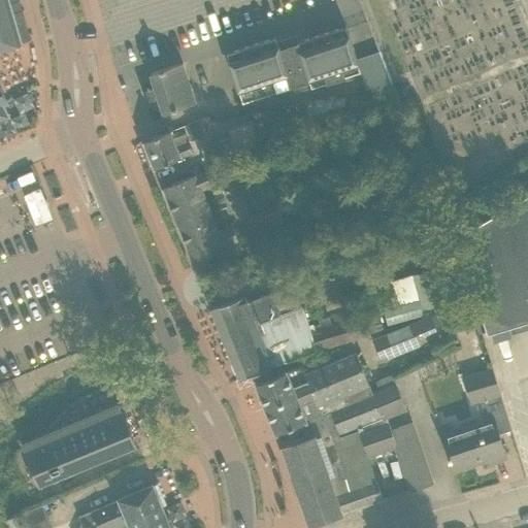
[(7,0),(0,0),(0,51),(9,48),(8,46),(21,43),(7,0)]
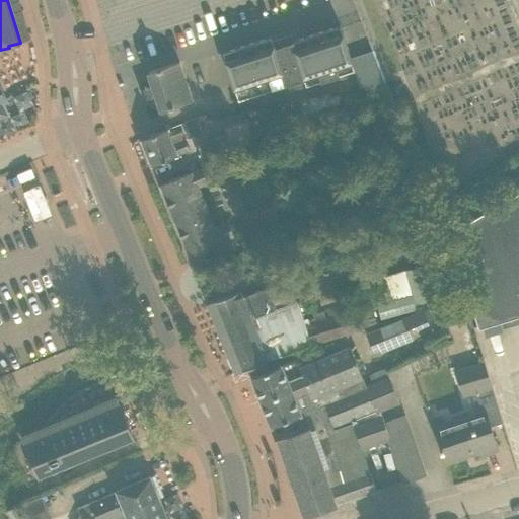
[(306,86),(354,71),(339,26),(293,42),(291,35),(272,42),(271,36),(222,53),(238,101),(285,86),(287,90),(305,84),(306,86)]
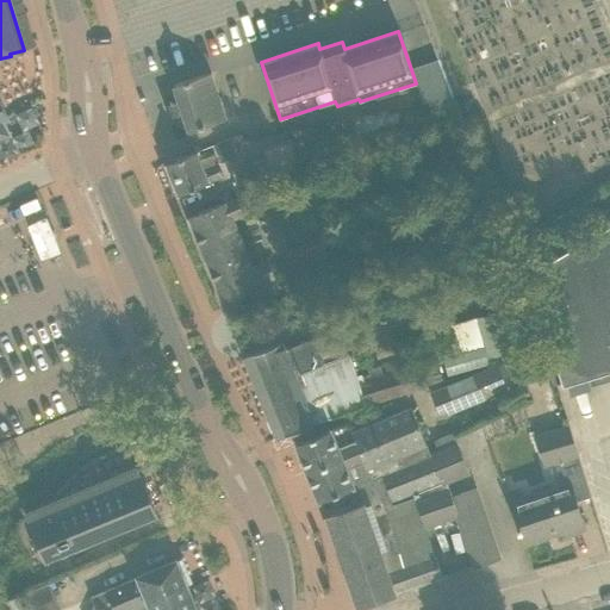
[(188,131),(225,118),(211,72),(173,85),(179,101),(173,103),(176,117),(182,113),(188,131)]
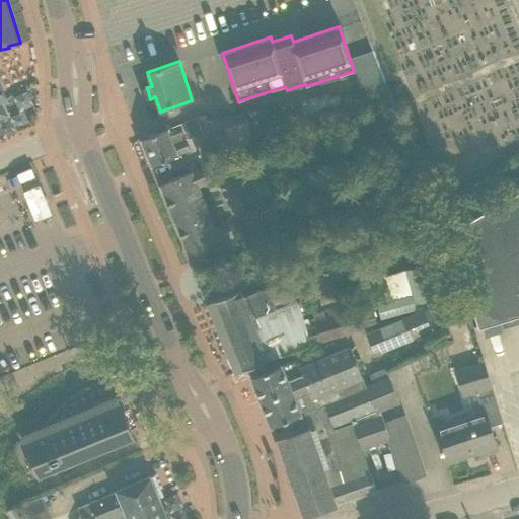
[(361,89),(384,85),(379,71),(357,78),(361,89)]
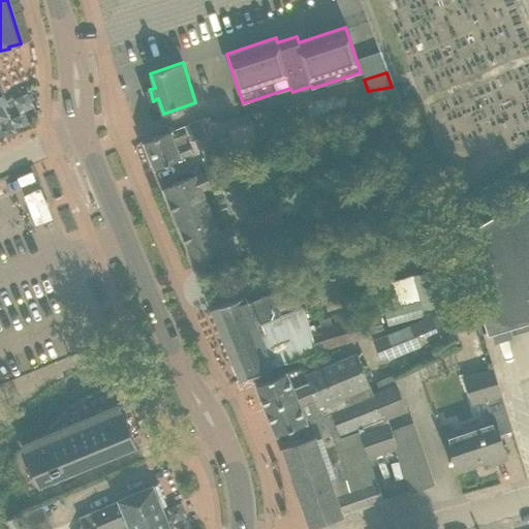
[(200,120),(186,125),(191,139),(206,133),(200,120)]
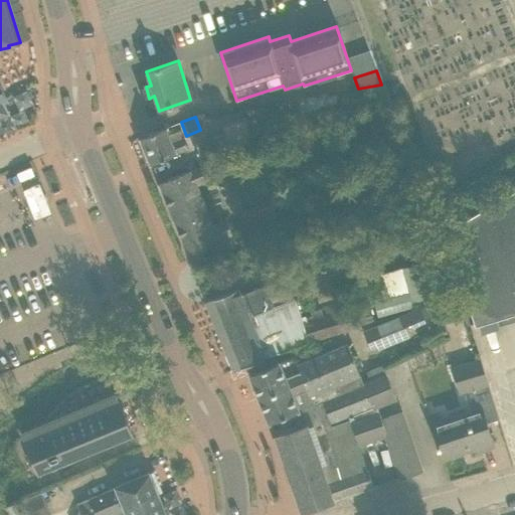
[(200,161),(254,145),(245,118),(220,126),(223,135),(195,143),(200,161)]
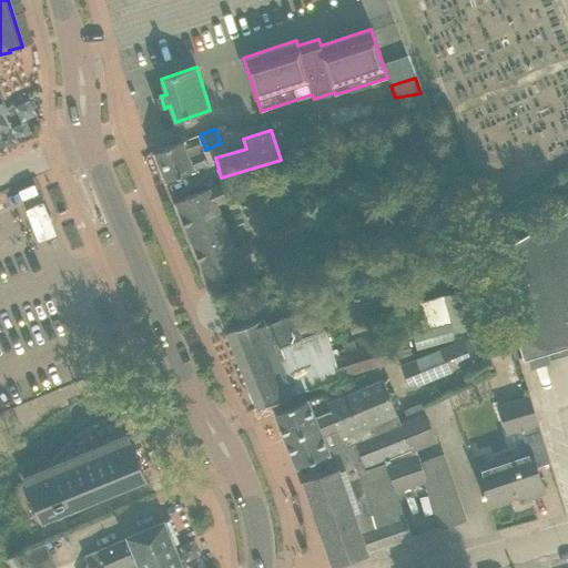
[(202,152),(188,158),(181,142),(153,153),(165,182),(206,164),(202,152)]
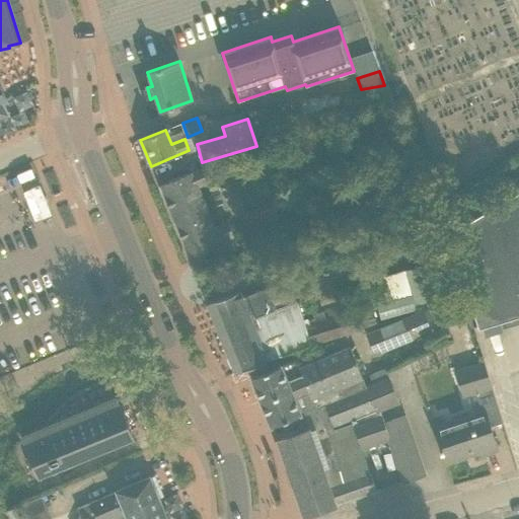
[(199,188),(213,181),(208,169),(194,175),(193,171),(159,184),(173,221),(207,208),(199,188)]
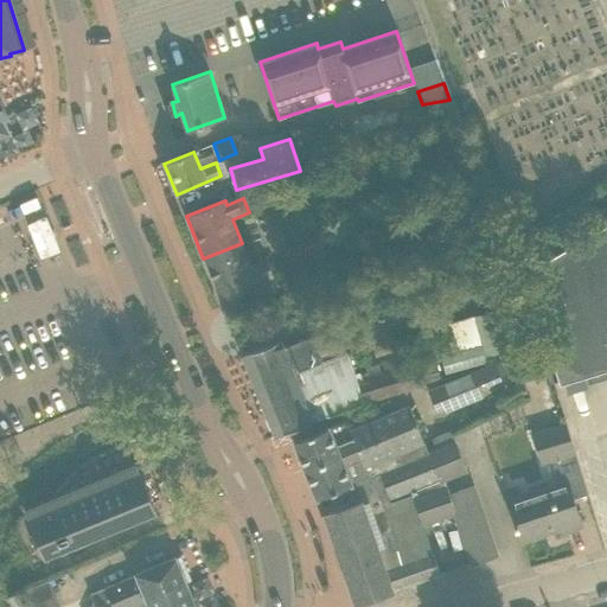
[(606,227),(526,274),(548,345),(560,385),(602,372),(604,377),(606,376),(606,227)]
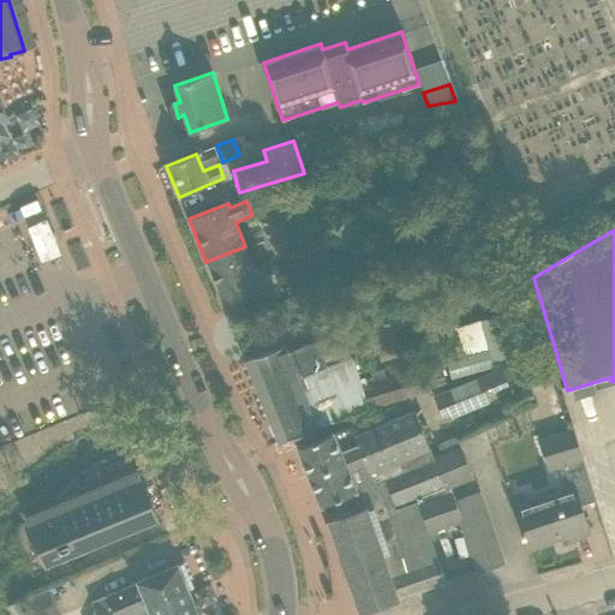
[(269,261),(254,267),(245,246),(206,262),(224,304),(263,288),(261,284),(276,278),(269,261)]
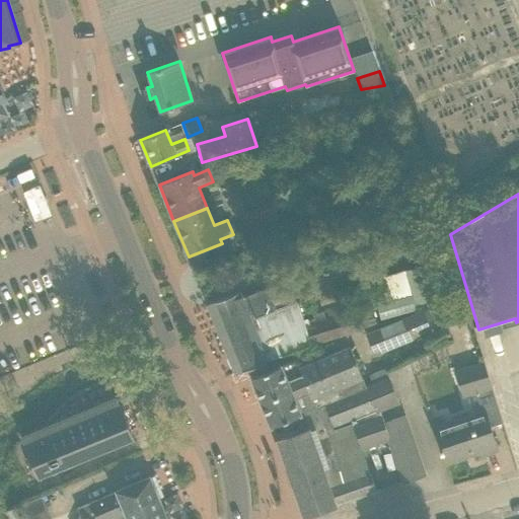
[(261,248),(306,233),(301,216),(254,230),(261,248)]
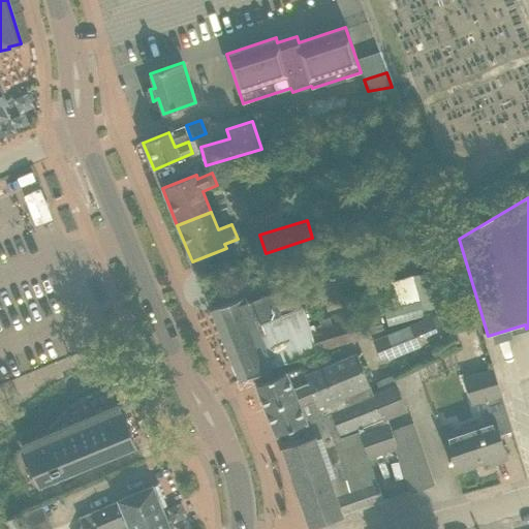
[(412,277),(419,302),(422,311),(437,307),(428,273),(412,277)]
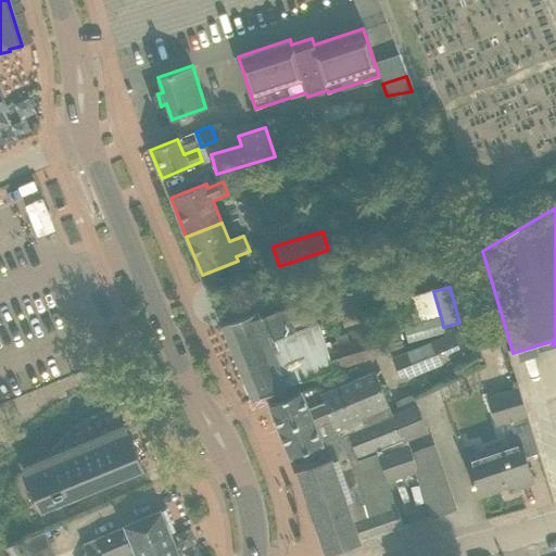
[(306,315),(291,320),(287,310),(260,318),(257,311),(223,325),(236,357),(287,338),(319,329),(317,323),(310,325),(306,315)]
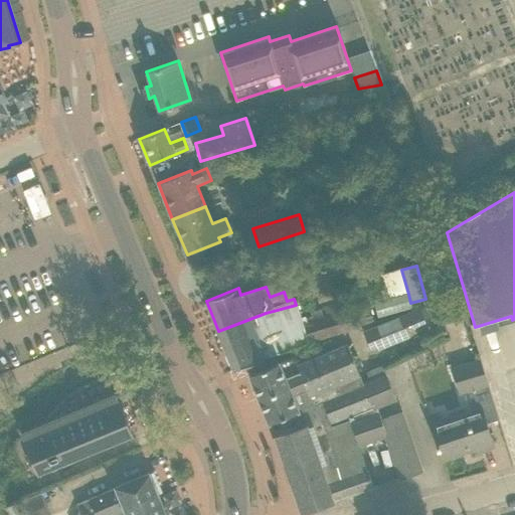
[(410,303),(408,294),(374,303),(378,317),(411,308),(410,303)]
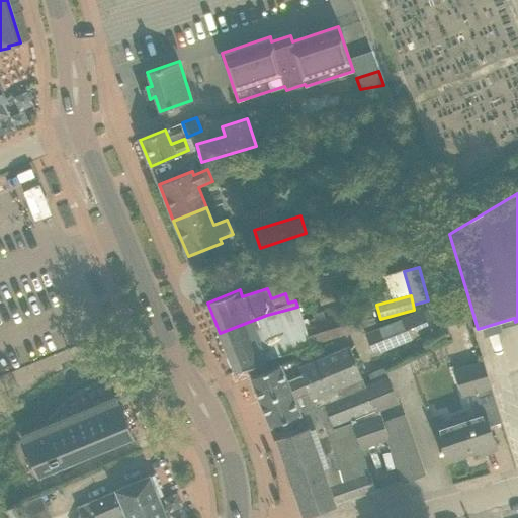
[(235,372),(310,342),(297,307),(267,315),(220,333),(235,372)]
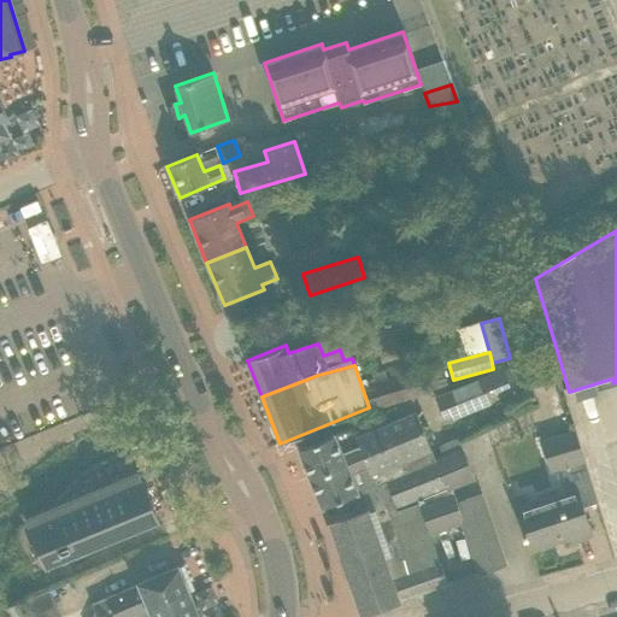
[(503,370),(435,397),(446,421),(489,403),(485,391),(507,382),(503,370)]
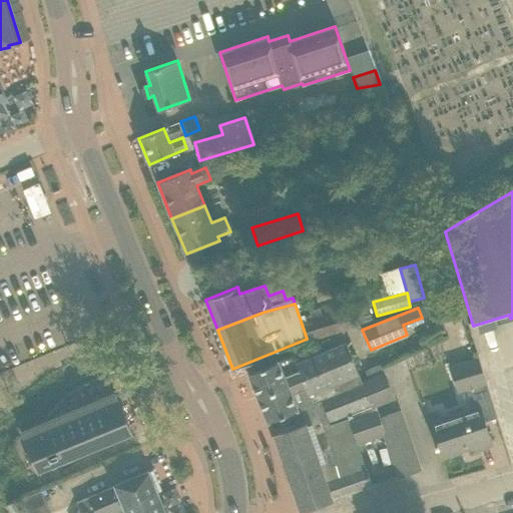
[(310,341),(346,328),(340,310),(303,323),(310,341)]
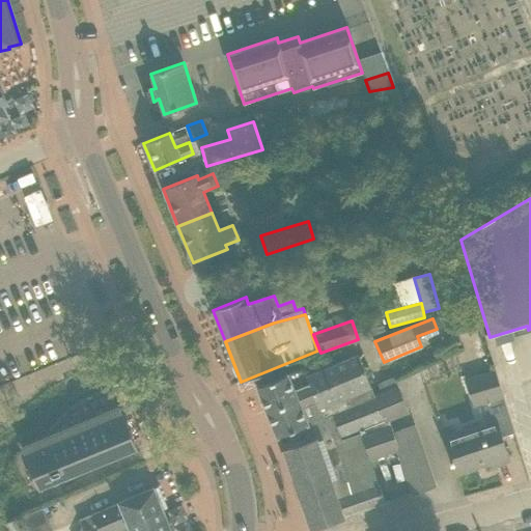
[(267,410),(365,369),(359,354),(306,375),(303,367),(256,386),(267,410)]
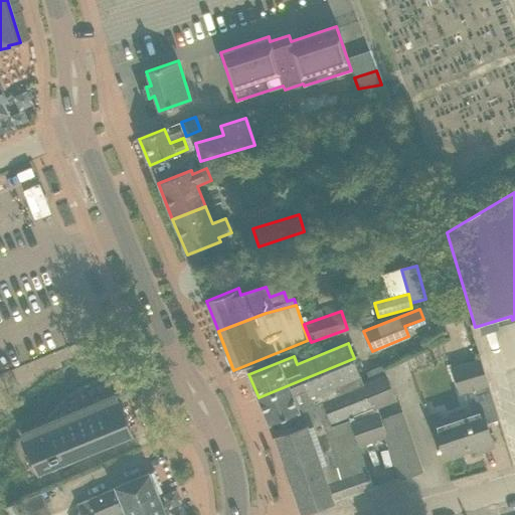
[(321,401),(364,383),(354,358),(259,397),(269,422),(321,401)]
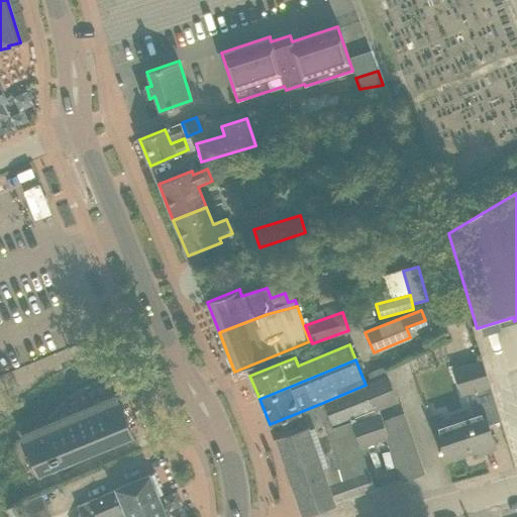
[(459,395),(490,386),(482,360),(451,370),(459,395)]
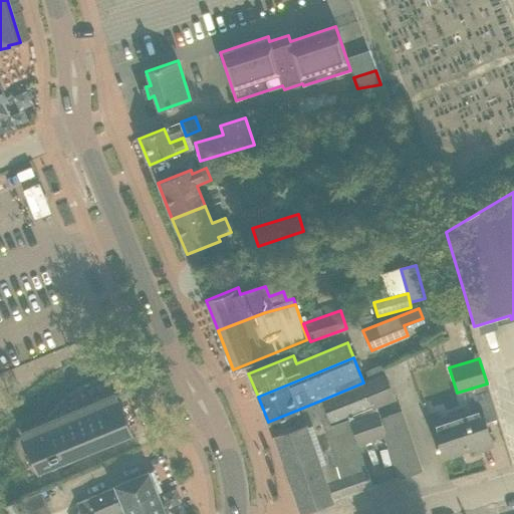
[(375,409),(396,401),(384,373),(363,382),(320,401),(329,425),(347,418),(357,445),(384,435),(400,477),(420,470),(400,411),(380,419),(375,409)]
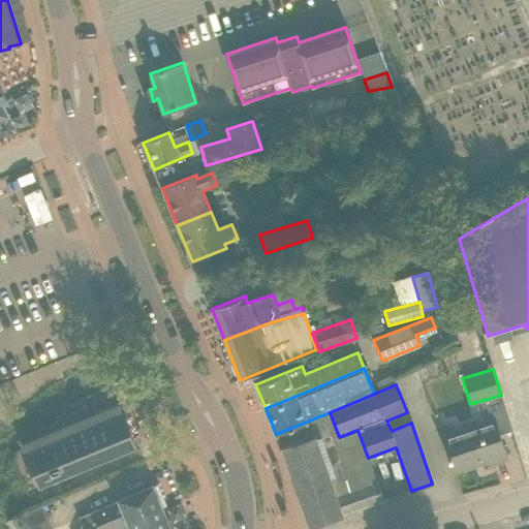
[(119,405),(23,445),(28,458),(27,458),(38,485),(135,444),(125,417),(124,418),(119,405)]
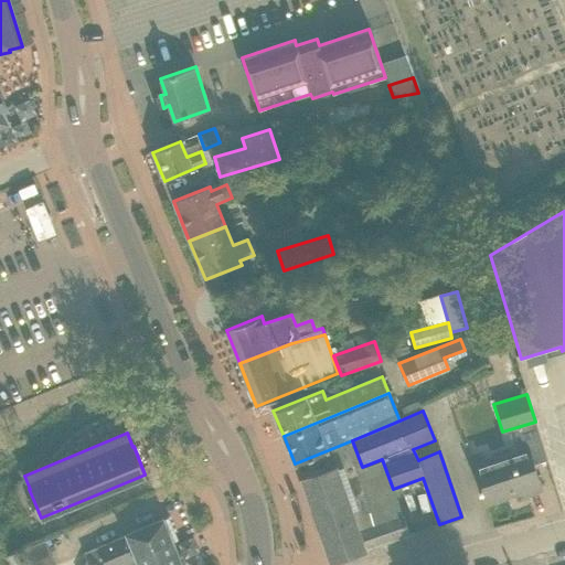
[(382,459),(362,467),(352,440),(295,464),(296,466),(315,458),(321,475),(302,482),(330,563),(409,535),(393,489),(382,459)]
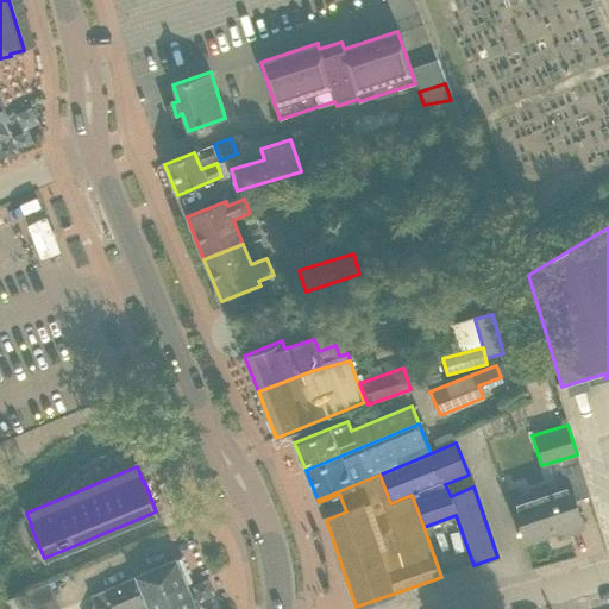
[(563,535),(583,528),(567,482),(508,502),(518,532),(520,531),(523,544),(562,531),(563,535)]
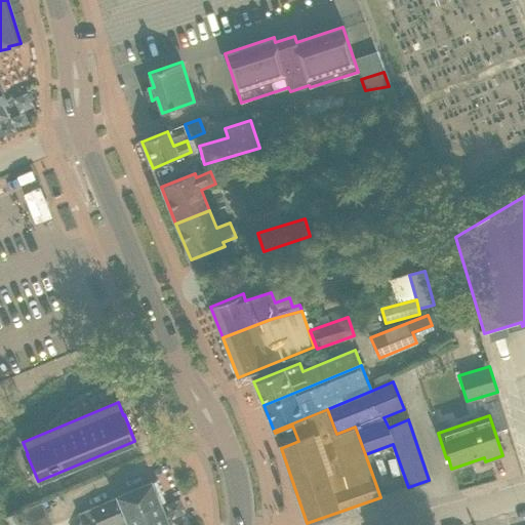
[(168,524),(160,502),(152,482),(77,514),(81,524),(168,524)]
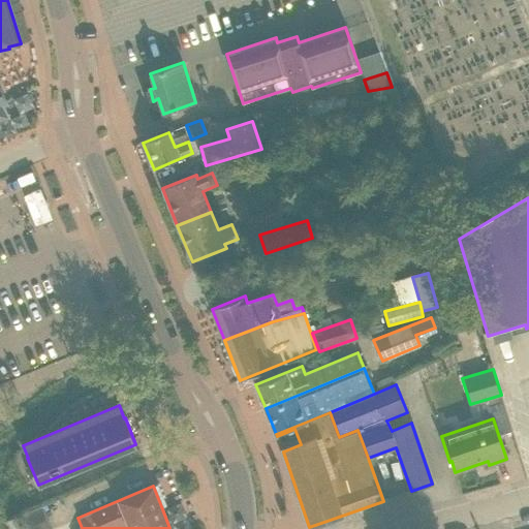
[(52,528),(47,517),(41,505),(19,515),(25,528),(52,528)]
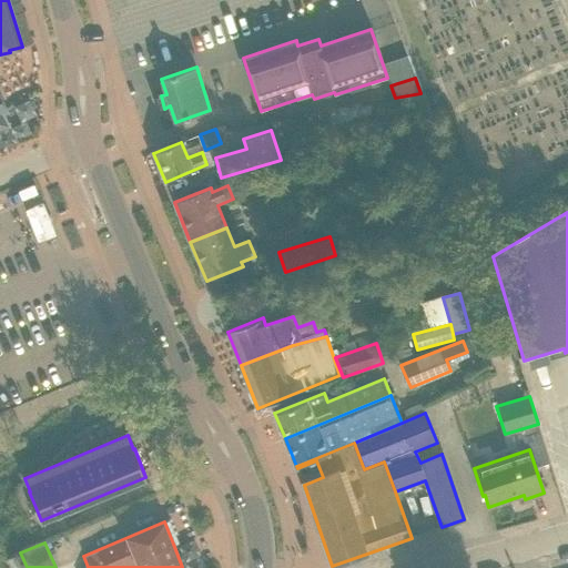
[(18,567),(21,567),(17,556),(17,555),(4,560),(7,567),(18,567)]
